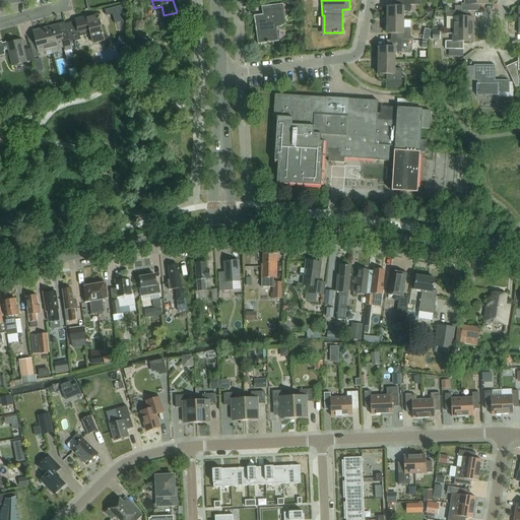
[(410,0),(405,0),(395,0),(396,6),(388,6),(388,20),(404,20),(404,12),(410,12),(410,5),(419,6),(419,1),(425,1),(425,0),(410,0)]
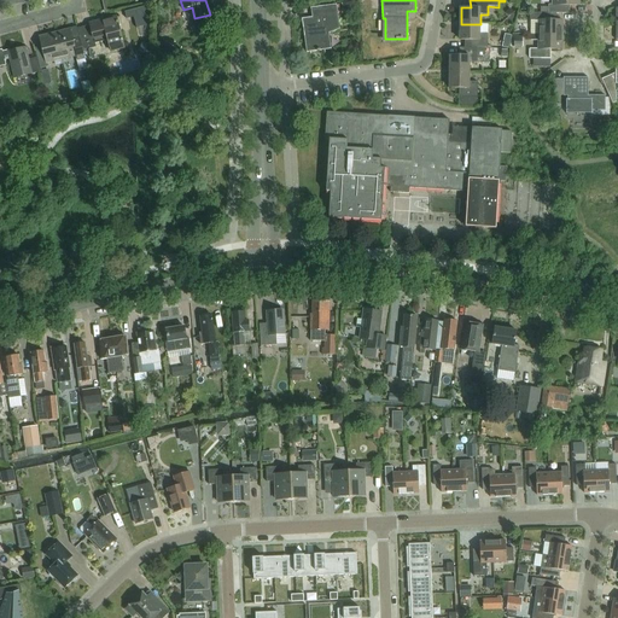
[(581,6),(579,0),(552,0),(553,5),(549,5),(549,7),(549,13),(566,13),(566,6),(581,6)]
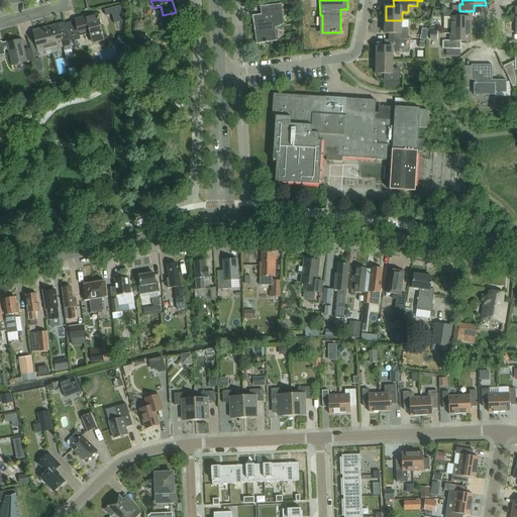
[(276,28),(284,24),(282,4),(260,7),(261,15),(252,16),(256,43),(278,41),(276,28)]
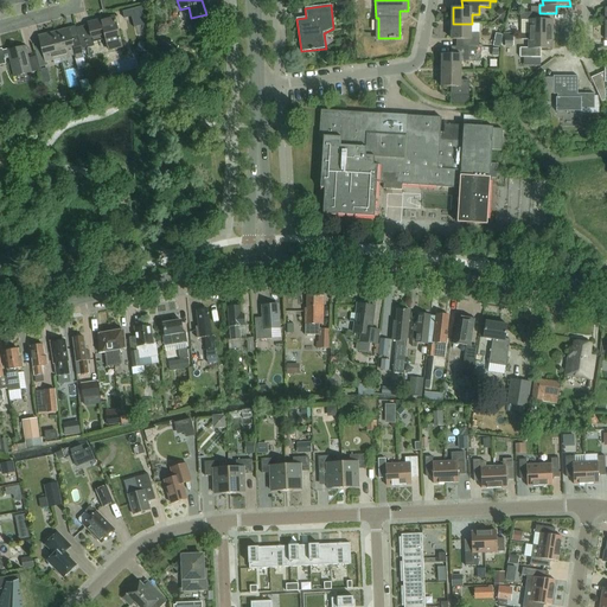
[(142,7),(122,13),(123,19),(131,17),(132,20),(145,17),(142,7)]
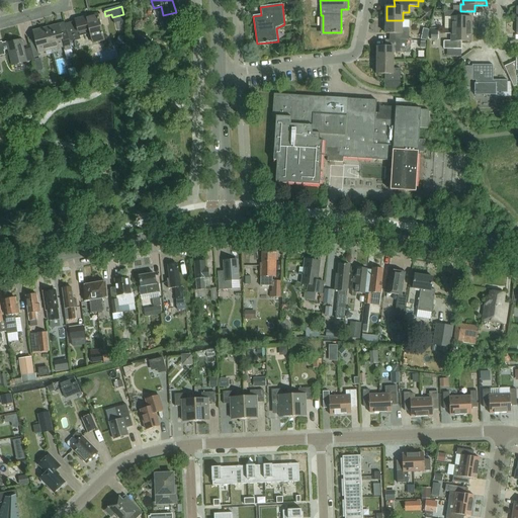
[(459,17),(459,11),(453,10),(445,10),(445,29),(451,29),(471,29),(471,17),(459,17)]
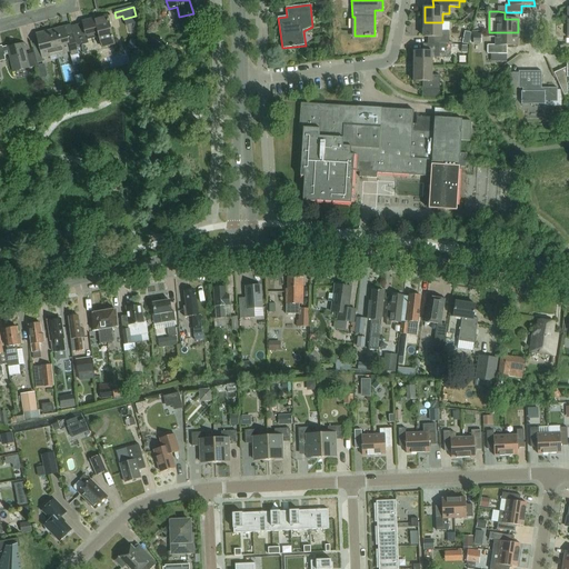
[(85,28),(72,31),(75,38),(77,47),(89,43),(87,37),(99,33),(102,48),(115,45),(108,17),(83,23),(85,28)]
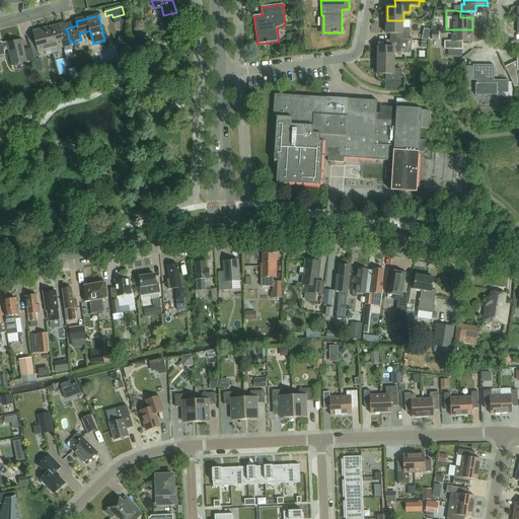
[(410,41),(410,28),(403,28),(403,20),(387,20),(387,33),(391,33),(391,41),(395,41),(401,41),(410,41)]
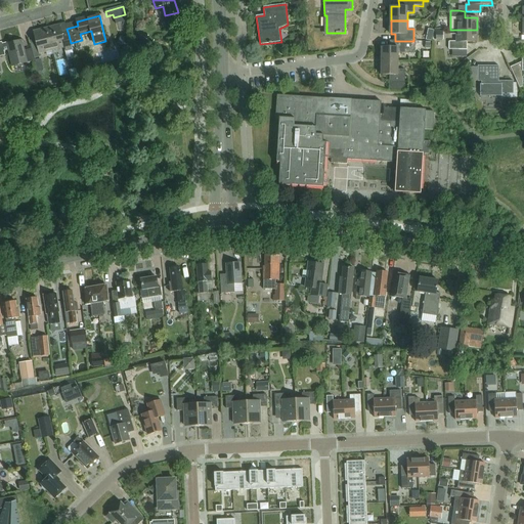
[(60,26),(47,29),(52,51),(66,48),(67,51),(69,60),(70,59),(71,61),(75,60),(73,49),(71,43),(69,35),(62,36),(60,26)]
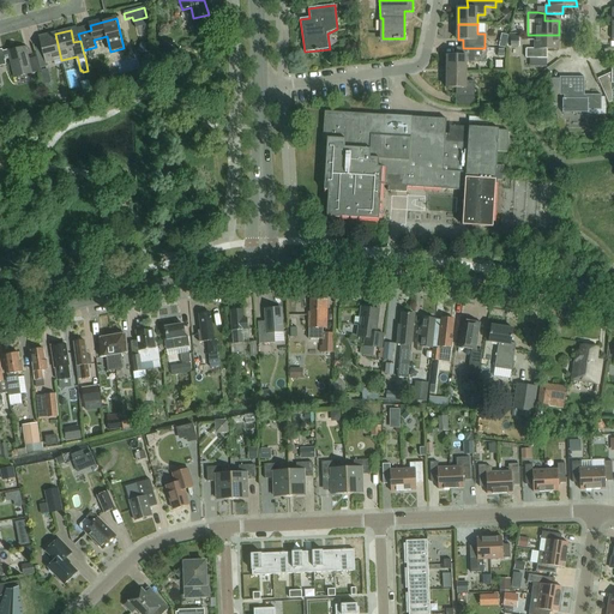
[(43,50),(36,52),(41,68),(48,67),(47,64),(61,60),(55,34),(40,37),(43,50)]
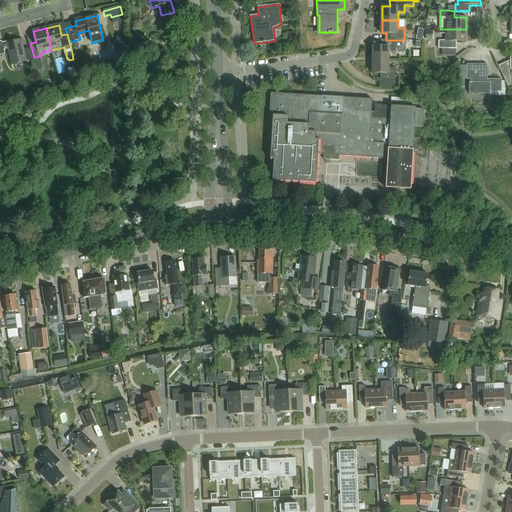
[(466,29),(446,29),(440,29),(440,34),(446,34),(446,40),(439,40),(439,48),(453,48),(454,41),(466,41),(466,29)]
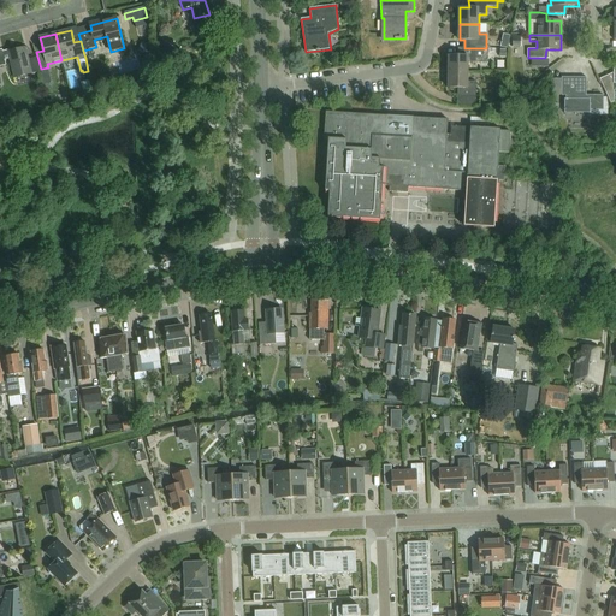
[(146,46),(142,53),(148,57),(152,49),(146,46)]
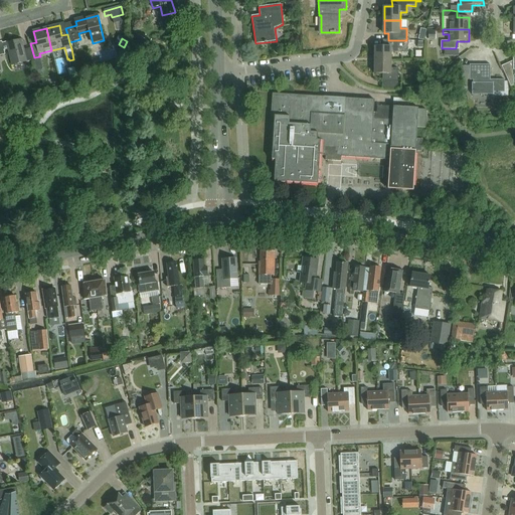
[(22,40),(7,43),(13,65),(34,60),(34,57),(30,43),(23,45),(22,40)]
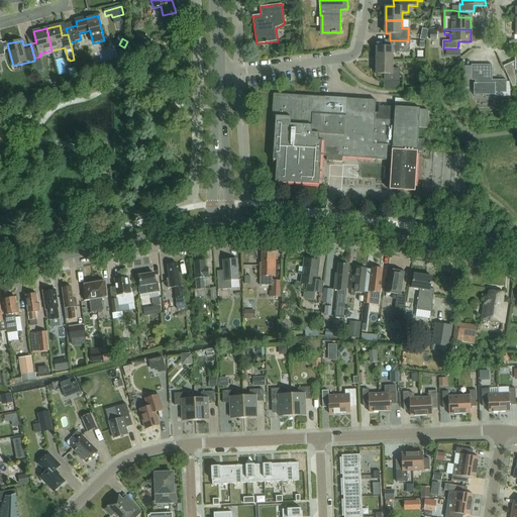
[(394,40),(390,40),(385,40),(385,46),(377,46),(377,61),(393,61),(393,53),(400,53),(400,40),(394,40)]
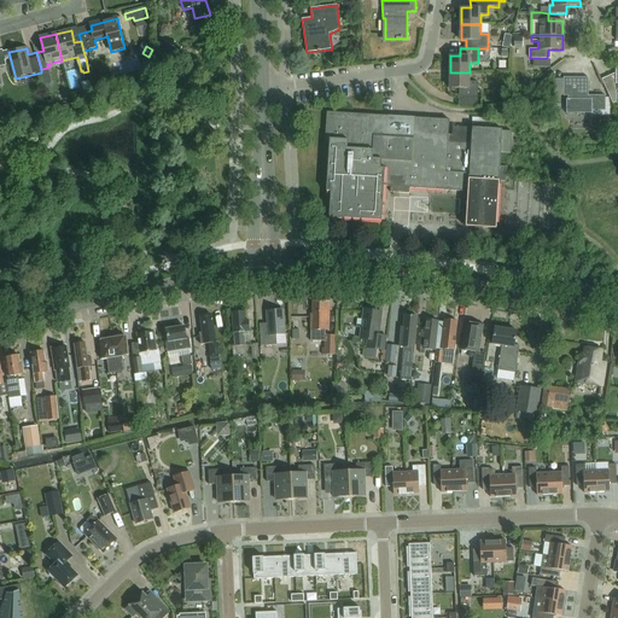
[(616,74),(602,80),(613,104),(617,103),(617,91),(617,85),(617,83),(617,56),(616,57),(616,74)]
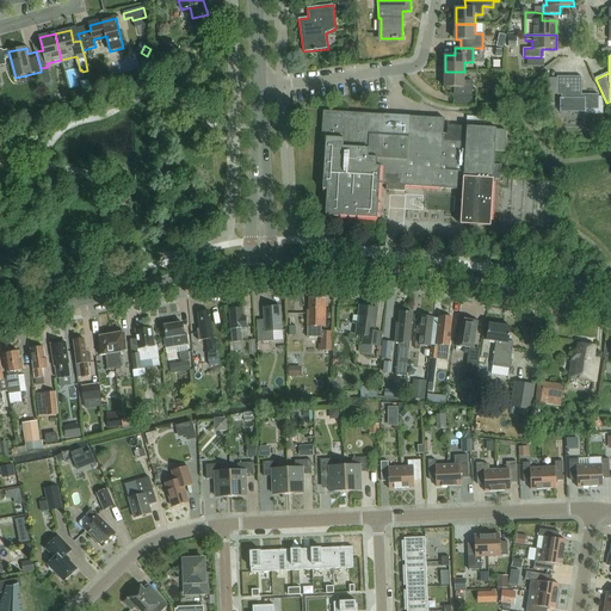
[(464,81),(464,72),(445,72),(445,87),(455,87),(455,96),(456,96),(473,96),(473,81),(464,81)]
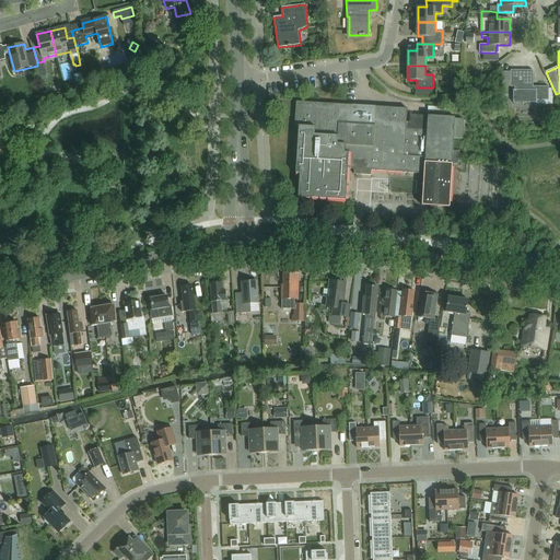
[(511,70),(511,88),(513,88),(513,103),(537,103),(537,101),(548,101),(549,88),(534,88),(534,71),(511,70)]
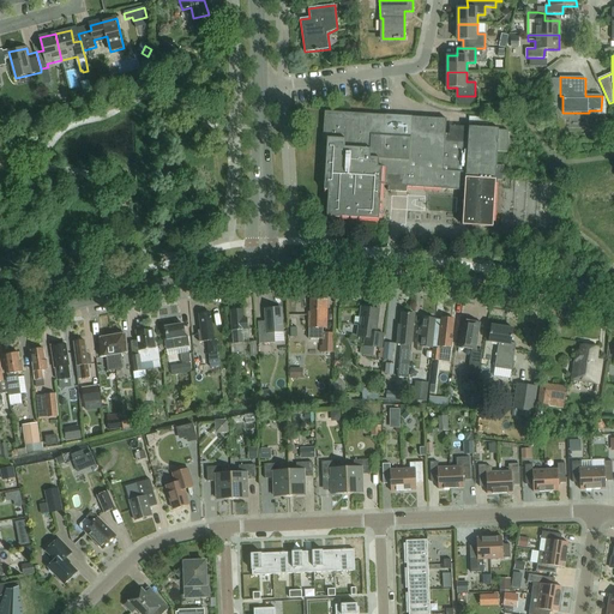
[(327,138),(324,190),(329,191),(326,217),(380,220),(381,186),(389,186),(407,187),(465,191),(463,226),(493,227),(495,181),(504,181),(505,166),(498,166),(498,152),(507,152),(509,131),(499,130),(499,128),(469,126),(469,127),(450,126),(450,136),(445,134),(446,120),(411,118),(386,115),(324,112),(323,138),(327,138)]
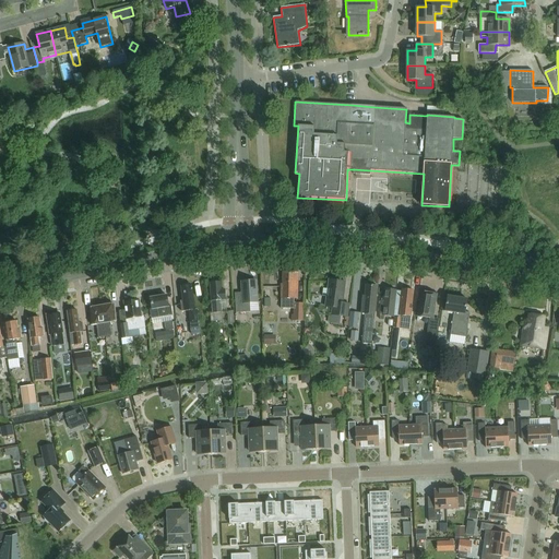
[(298,299),(298,273),(282,272),(282,287),(281,287),(281,299),(282,299),(294,299),(298,299)]
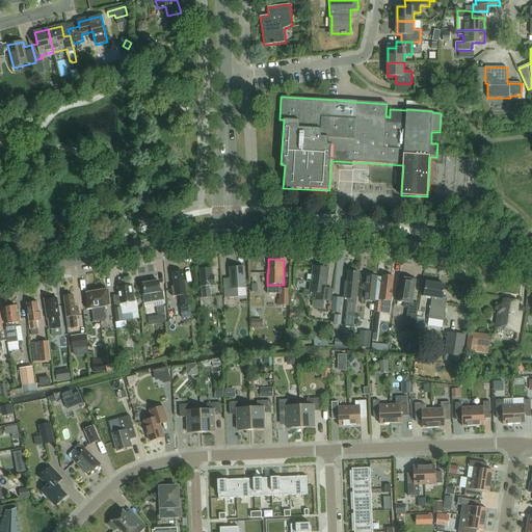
[(211,306),(210,297),(210,286),(214,286),(214,276),(211,276),(210,269),(207,269),(205,267),(203,268),(201,270),(200,270),(203,298),(204,306),(211,306)]
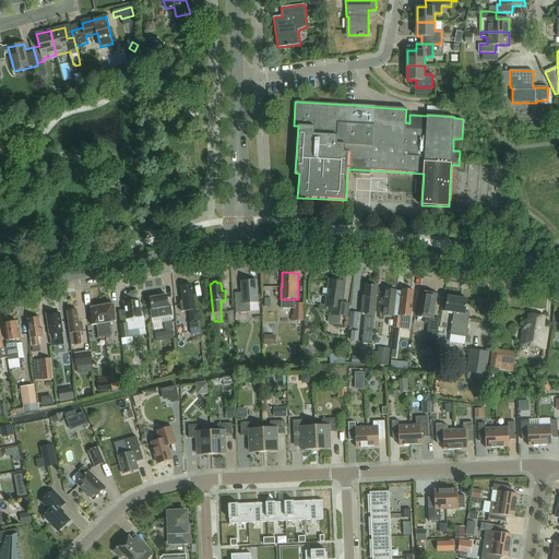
[(258,302),(256,281),(241,282),(242,298),(235,298),(236,313),(250,312),(249,304),(258,302)]
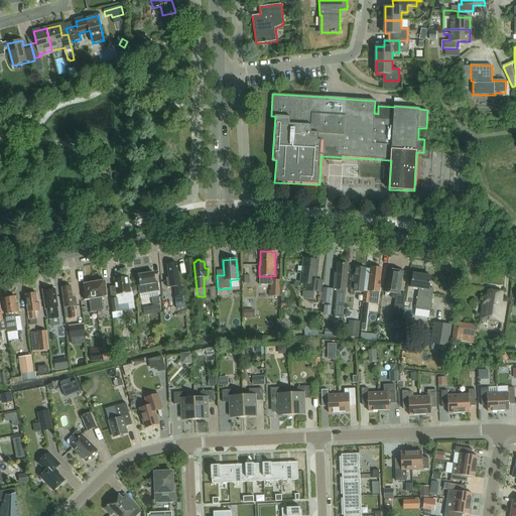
[(299,266),(298,273),(302,273),(300,283),(307,284),(306,291),(320,293),(323,281),(316,281),(318,261),(304,259),(303,267),(299,266)]
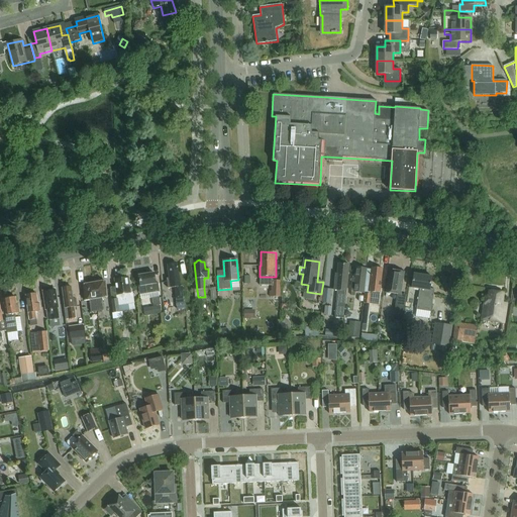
[(169,278),(167,279),(168,288),(175,288),(176,297),(177,310),(185,309),(183,297),(182,287),(180,287),(178,264),(176,265),(175,263),(170,263),(168,265),(167,266),(169,278)]
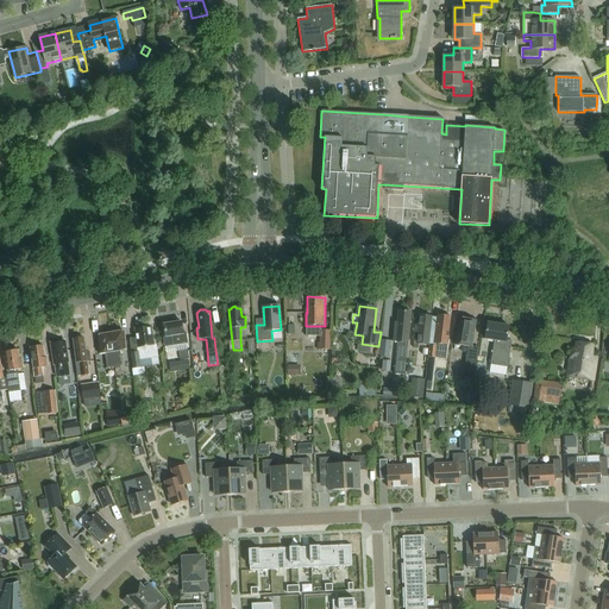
[(405,376),(408,343),(410,312),(399,309),(397,322),(395,322),(393,341),(399,341),(395,375),(405,376)]
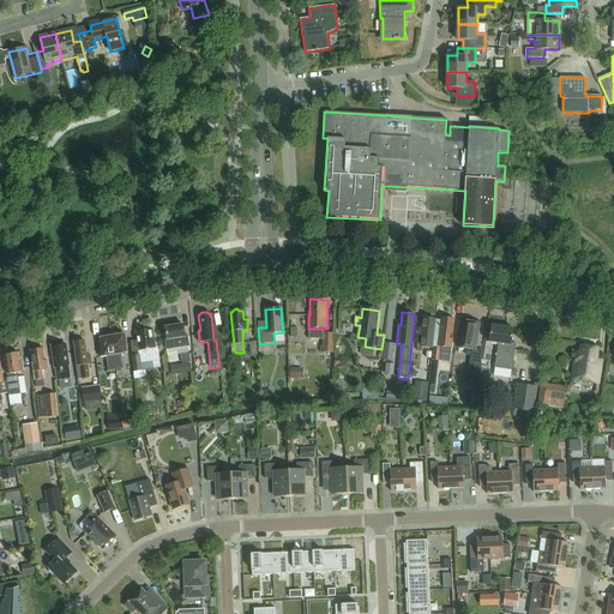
[(423,315),(422,318),(421,331),(419,331),(416,345),(417,347),(417,350),(422,351),(422,347),(432,348),(435,317),(423,315)]
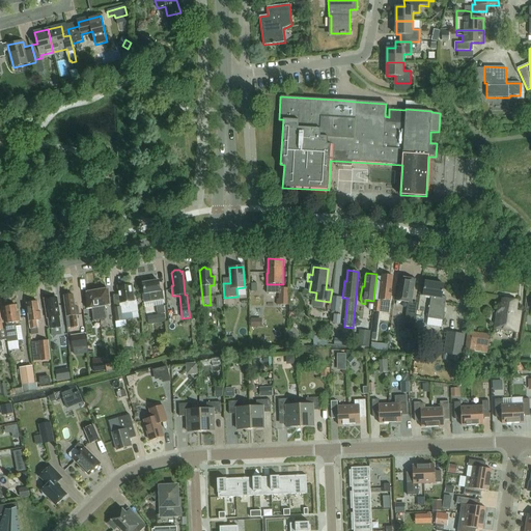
[(390,301),(393,276),(382,275),(380,290),(375,290),(374,301),(375,301),(379,301),(379,300),(390,301)]
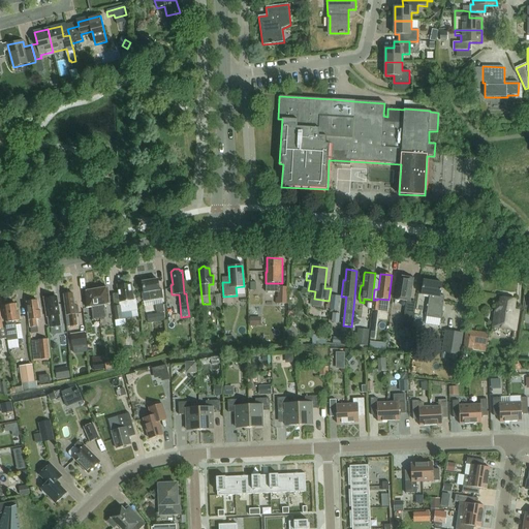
[(416,303),(410,302),(413,279),(399,276),(395,300),(406,302),(403,321),(413,323),(416,303)]
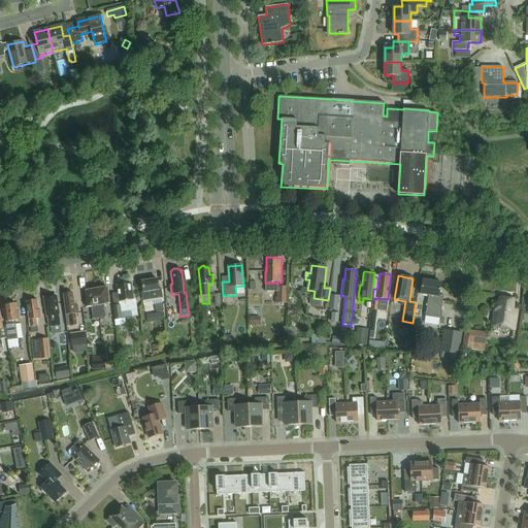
[(157,278),(141,282),(143,292),(143,293),(155,291),(157,299),(162,298),(161,289),(159,290),(157,278)]
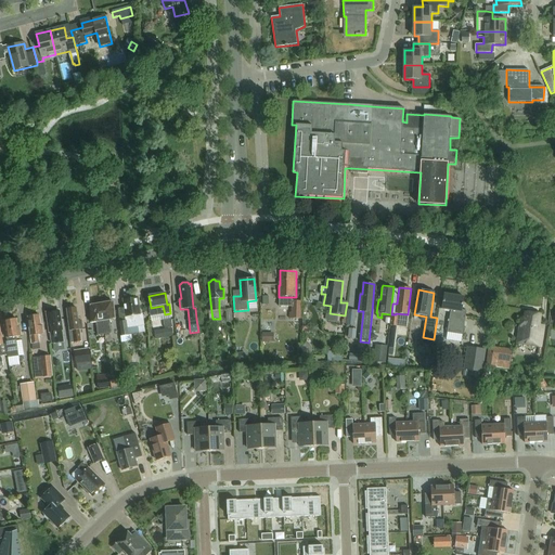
[(442,309),(451,310),(447,332),(460,334),(464,310),(462,310),(464,297),(444,294),(442,309)]
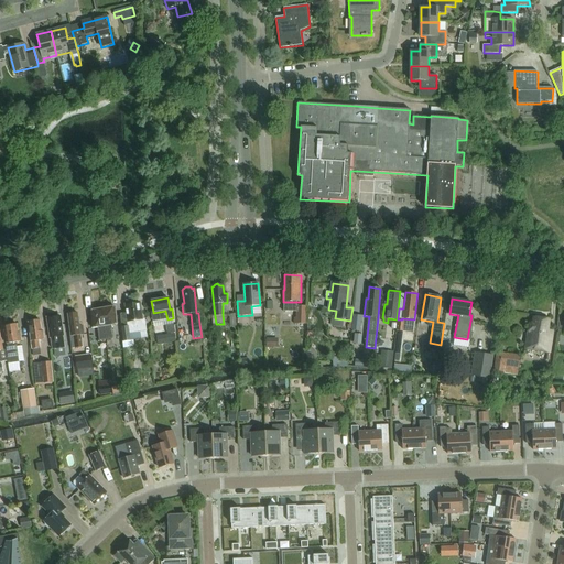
[(128,326),(121,326),(123,342),(123,347),(133,346),(133,340),(130,340),(129,333),(147,331),(144,320),(142,320),(141,316),(142,316),(142,312),(141,312),(140,303),(138,303),(137,302),(133,302),(132,304),(126,304),(128,321),(127,322),(128,326)]
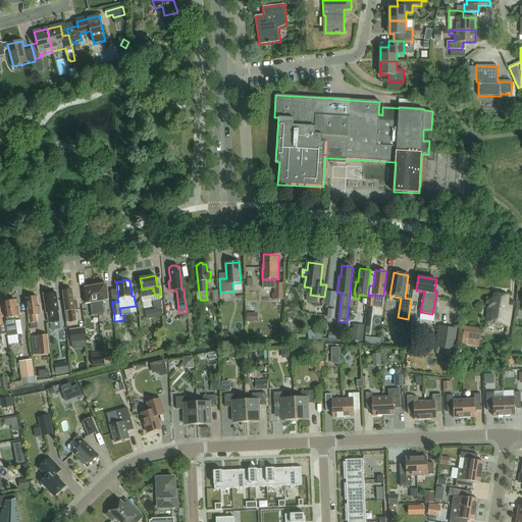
[(263,279),(262,289),(274,289),(274,283),(274,279),(263,279)]
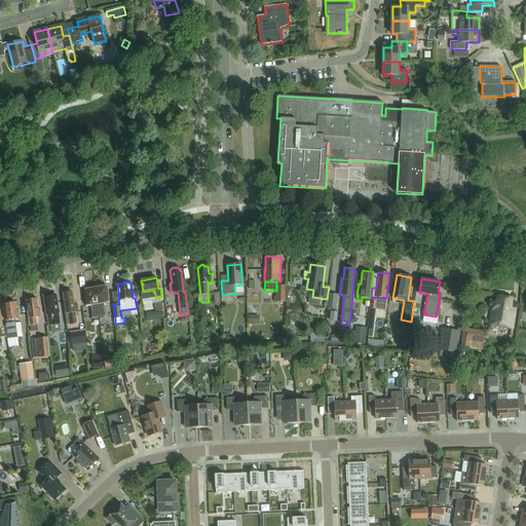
[(99,316),(99,317),(106,316),(104,303),(109,302),(107,286),(96,288),(99,316)]
